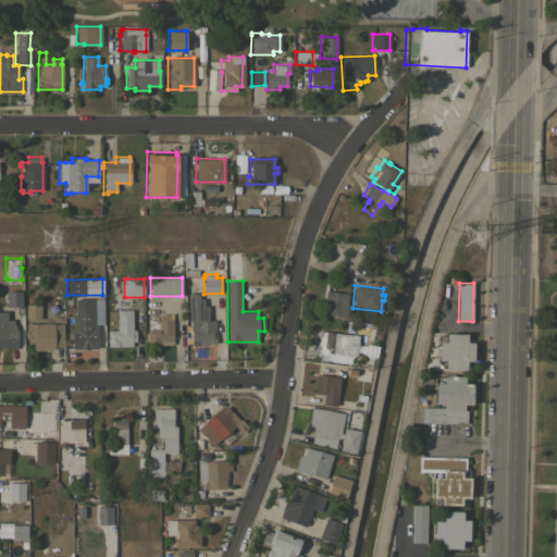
[(348,294),(346,302),(347,302),(347,305),(351,305),(349,319),(342,318),(342,317),(325,314),(326,305),(325,304),(325,301),(324,301),(326,289),(348,294)]
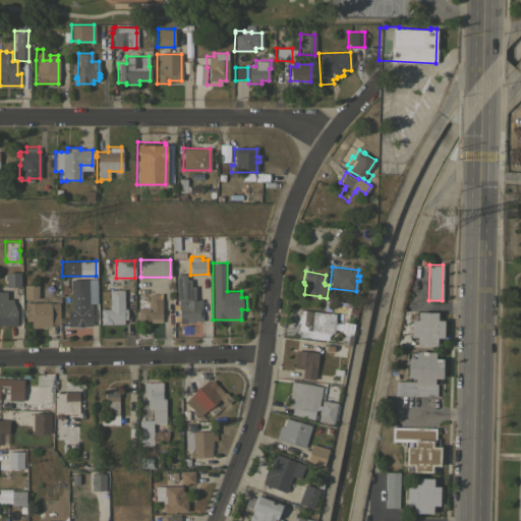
[(20,286),(6,286),(6,272),(20,272),(20,286)]
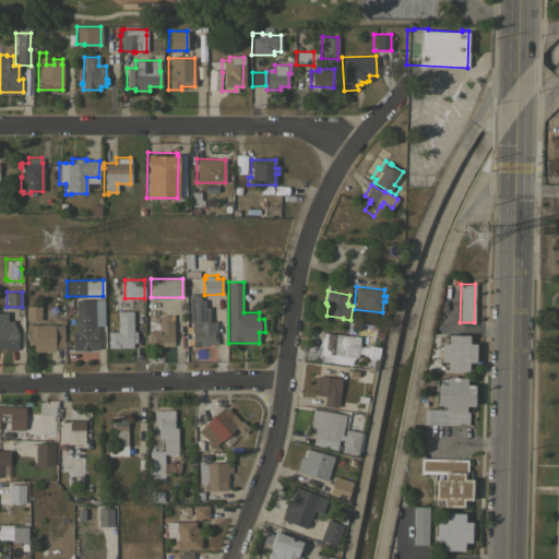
[(199,294),(200,308),(204,308),(205,321),(213,321),(213,320),(216,320),(217,344),(205,344),(205,346),(192,346),(192,331),(191,331),(190,318),(190,309),(189,309),(189,294),(193,294),(199,294)]
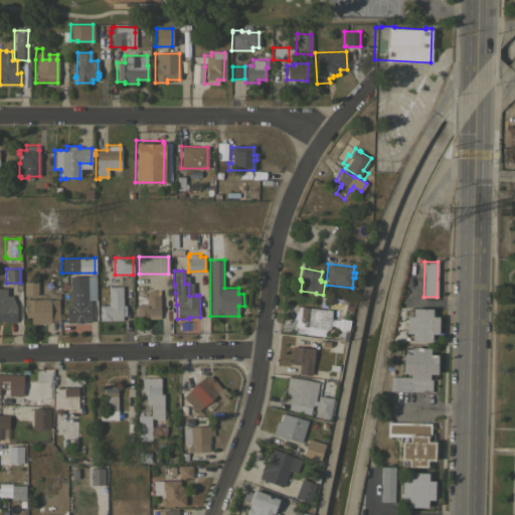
[(78,321),(78,323),(72,323),(72,321),(66,321),(65,305),(70,305),(69,276),(70,276),(70,275),(96,275),(96,299),(90,299),(90,320),(78,321)]
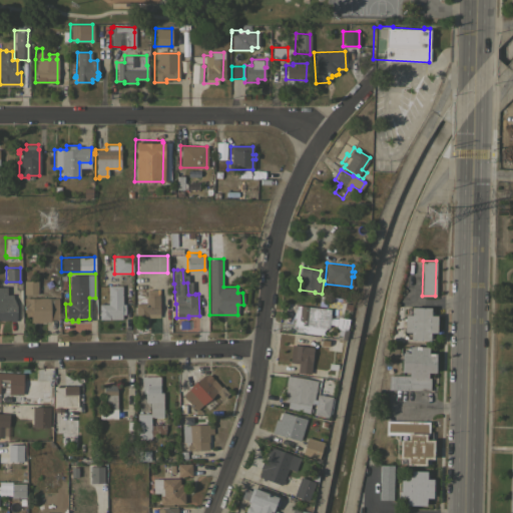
[(23,280),(37,280),(37,293),(23,294),(23,280)]
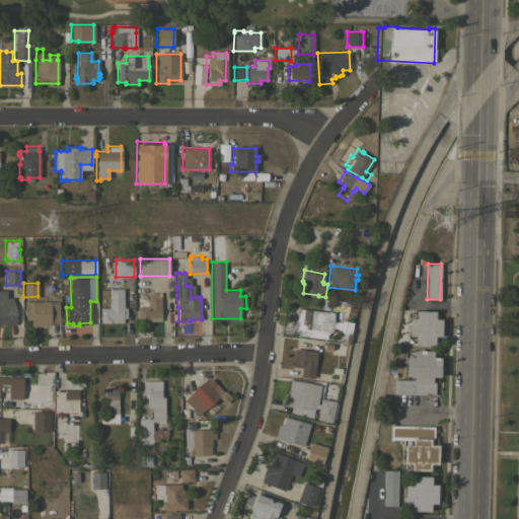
[(124,307),(127,307),(127,317),(123,317),(123,322),(100,322),(100,307),(108,307),(108,288),(123,288),(124,307)]
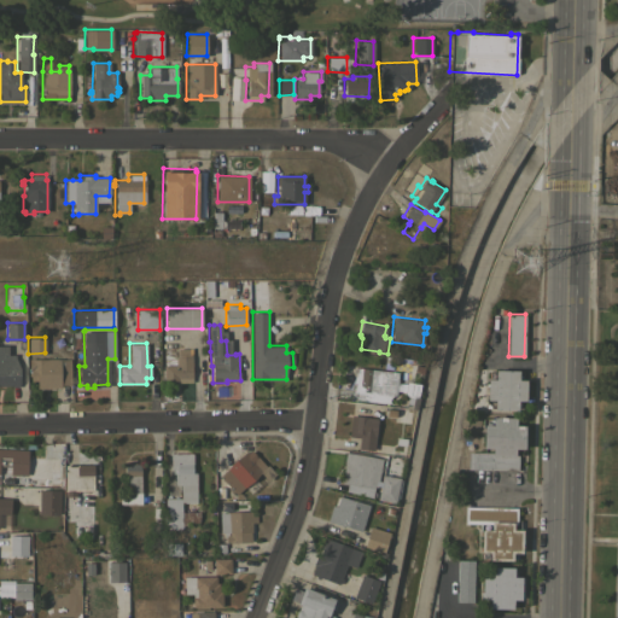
[(19,384),(18,385),(18,386),(12,386),(12,385),(0,385),(0,345),(7,345),(7,354),(15,354),(15,359),(16,359),(19,367),(19,384)]
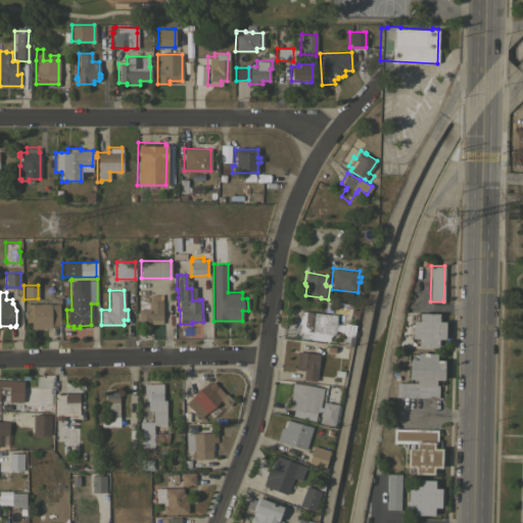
[(162,323),(138,323),(138,308),(148,308),(148,301),(150,301),(150,294),(159,294),(159,299),(162,299),(162,323)]
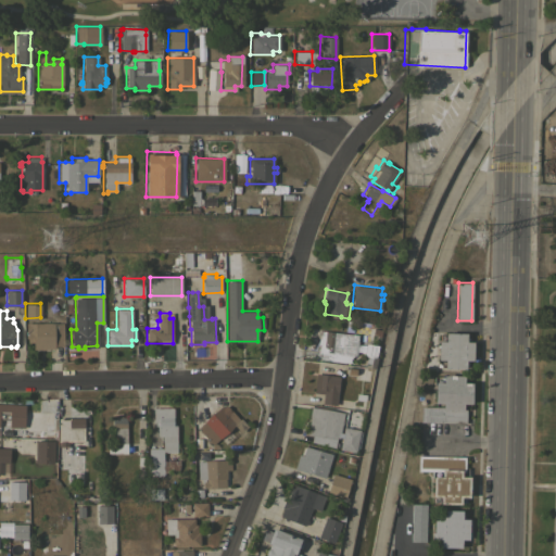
[(54,321),(54,323),(63,323),(63,345),(54,345),(54,348),(45,348),(45,349),(40,349),(40,348),(33,348),(33,342),(27,342),(27,338),(26,338),(25,330),(26,330),(26,323),(54,321)]
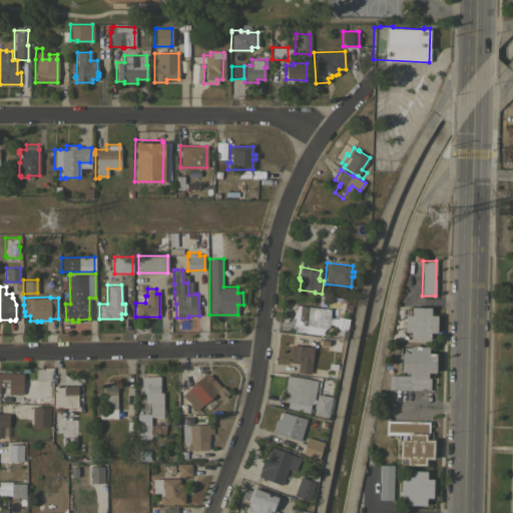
[(330,308),(328,328),(327,327),(323,330),(323,334),(292,331),(295,305),(330,308)]
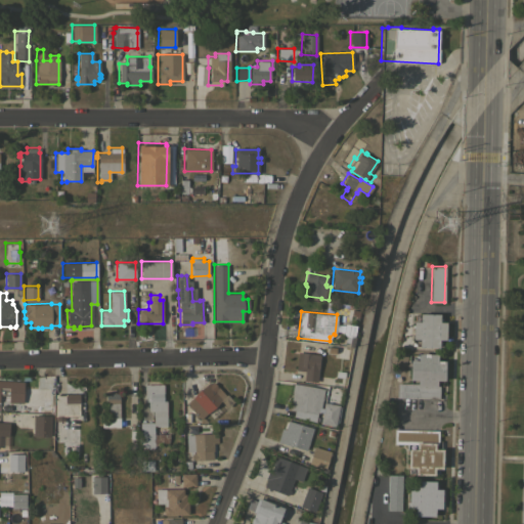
[(439,312),(439,320),(445,320),(445,340),(438,340),(438,347),(419,347),(419,339),(412,339),(412,320),(416,320),(416,315),(420,315),(420,312),(439,312)]
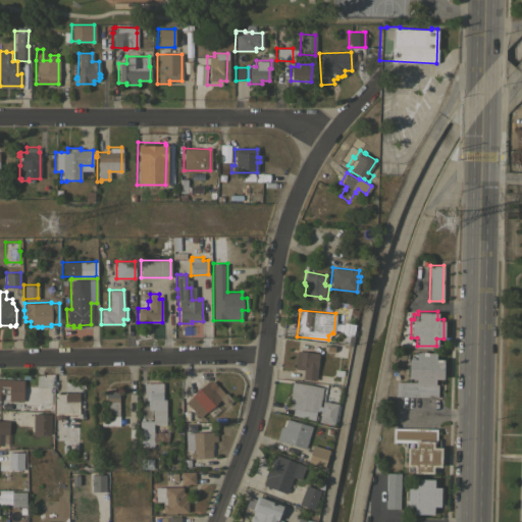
[(315,380),(302,378),(303,369),(294,368),(296,350),(318,353),(315,380)]
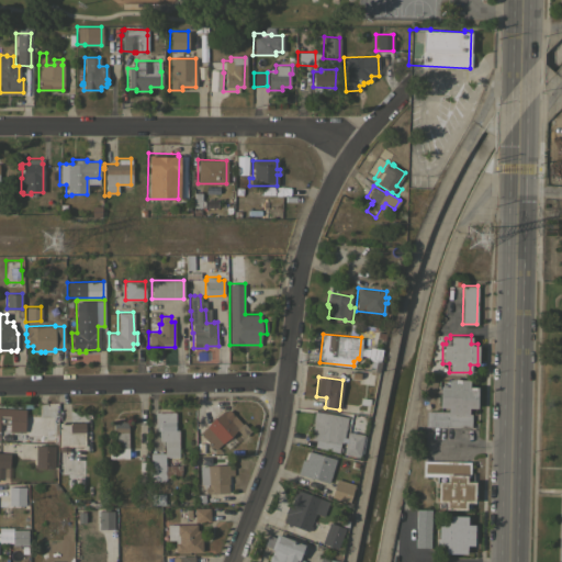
[(469,379),(469,386),(476,386),(476,408),(467,408),(467,413),(471,413),(471,427),(424,426),(425,411),(438,411),(439,392),(437,392),(438,388),(439,388),(439,385),(448,385),(448,379),(469,379)]
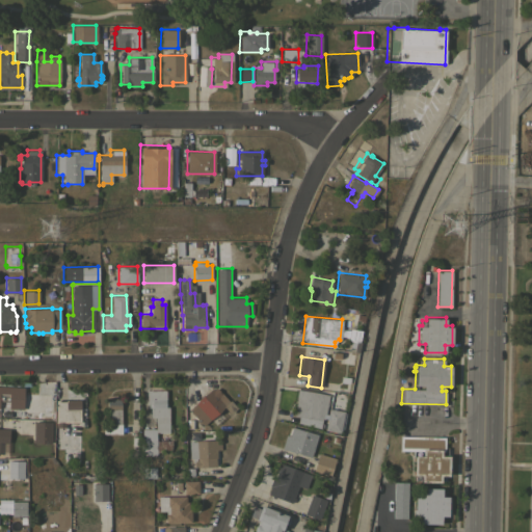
[(0,386),(25,387),(25,392),(50,393),(50,401),(52,401),(52,408),(50,408),(50,418),(0,417),(0,408),(12,409),(12,408),(0,408),(0,386)]
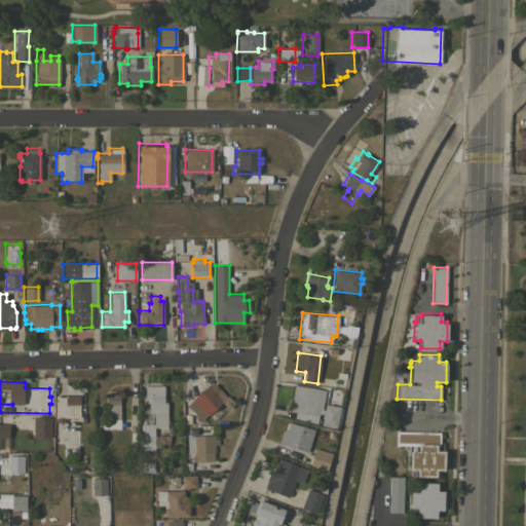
[(186,404),(208,383),(210,385),(212,383),(217,388),(218,387),(225,396),(226,395),(234,403),(227,409),(220,402),(200,421),(186,404)]
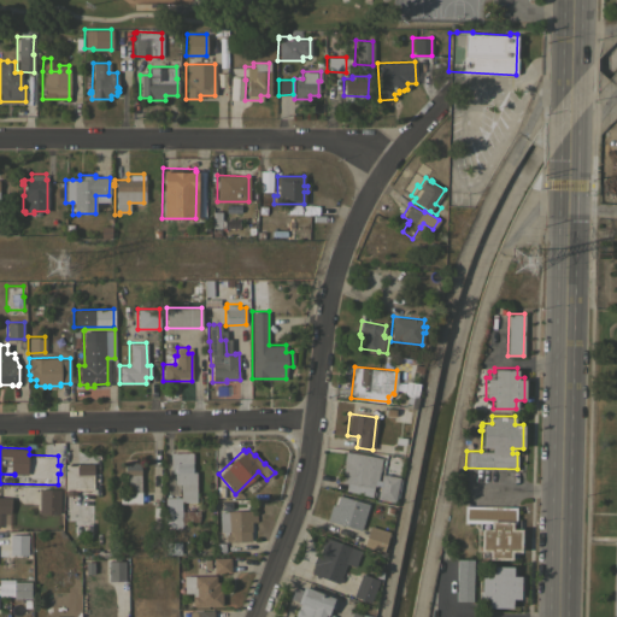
[(381,457),(376,486),(372,485),(371,492),(376,493),(376,495),(371,495),(371,497),(345,489),(347,482),(341,481),(344,463),(342,463),(345,451),(381,457)]
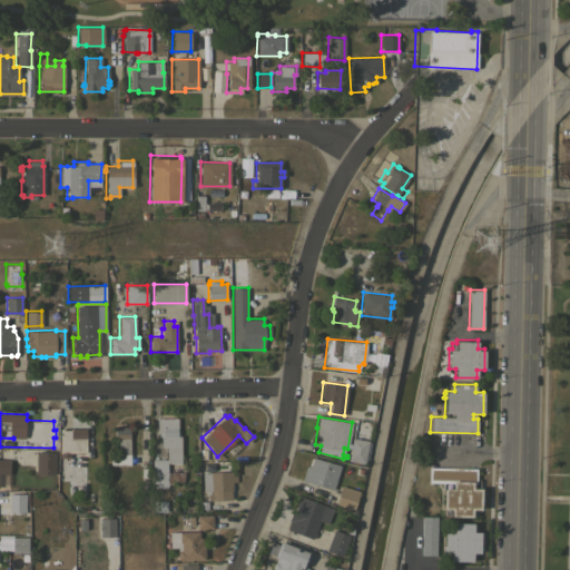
[(177,418),(177,428),(177,435),(180,435),(180,462),(166,463),(166,446),(160,446),(160,436),(158,436),(158,432),(157,432),(157,419),(177,418)]
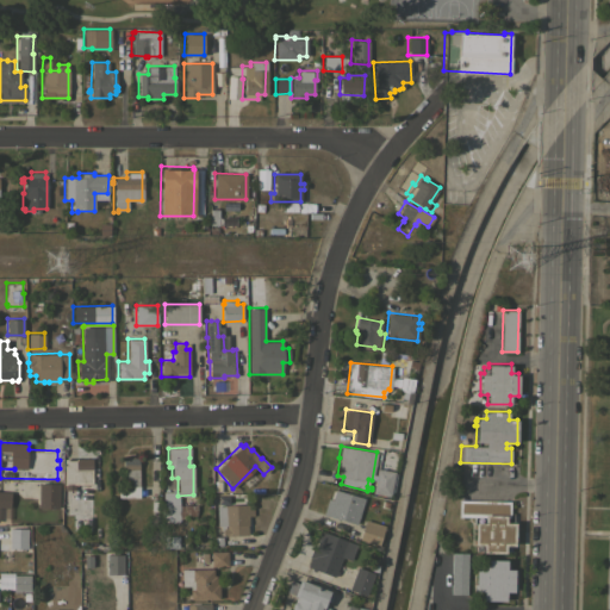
[(139,497),(118,497),(118,486),(123,486),(123,450),(134,450),(134,456),(138,456),(139,497)]
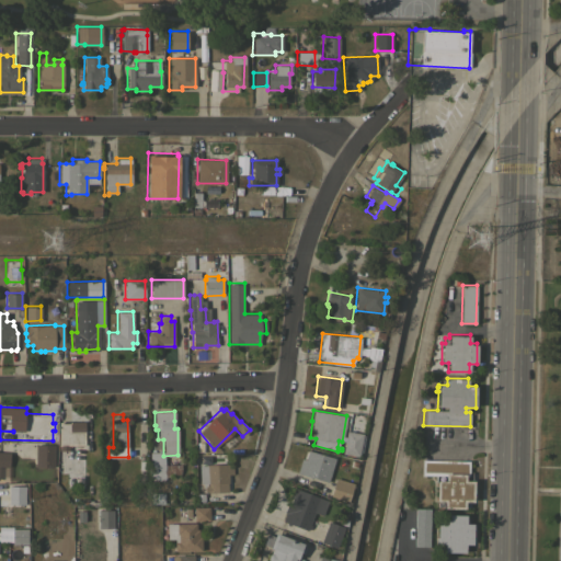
[(84,421),(84,445),(68,445),(69,449),(58,450),(58,421),(84,421)]
